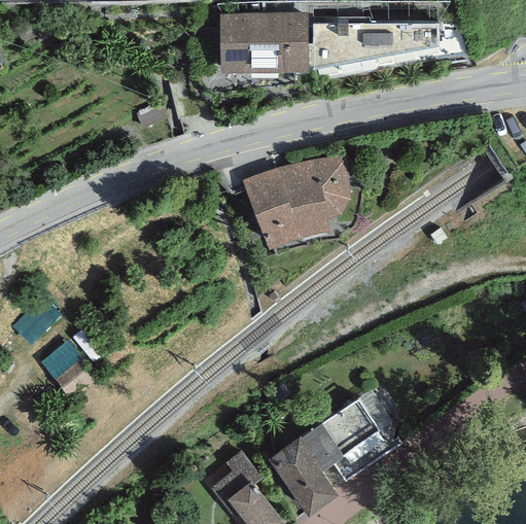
[(437,20),(311,22),(312,69),(336,65),(337,71),(376,63),(374,56),(436,42),(437,20)]
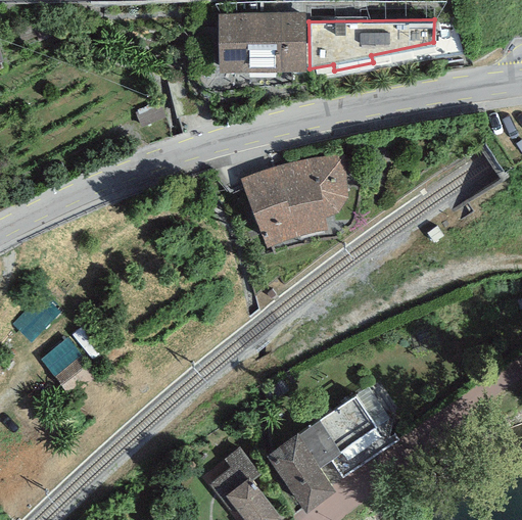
[(223,22),(224,73),(306,71),(305,20),(223,22)]
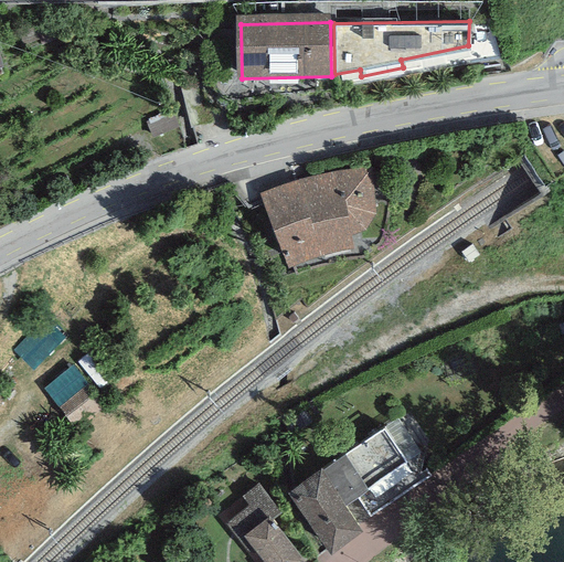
[(275,188),(258,194),(287,264),(320,253),(352,245),(350,233),(364,226),(375,212),(371,167),(333,171),(315,176),(297,180),(293,181),(290,176),(276,181),(278,187),(275,188)]
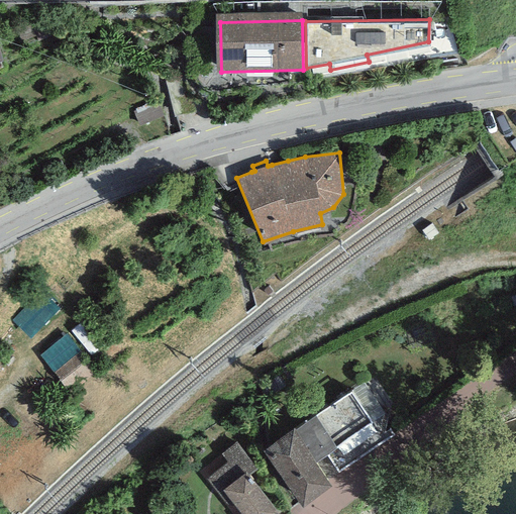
[(42,353),(74,391),(100,370),(78,342),(96,327),(88,317),(42,353)]
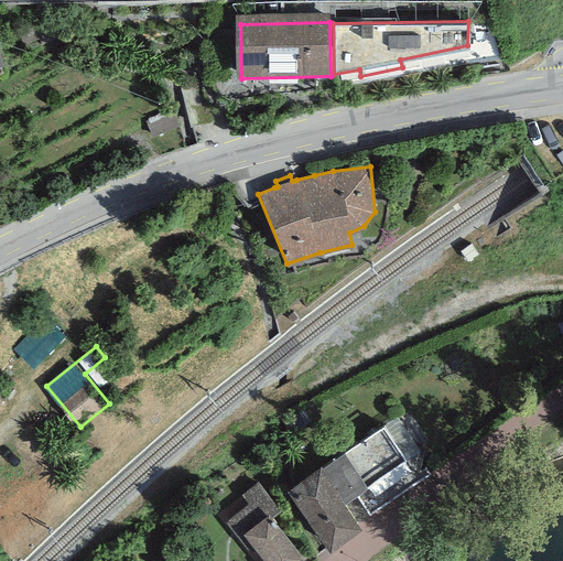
[(421,450),(398,416),(322,467),(320,464),(287,487),(328,549),(363,527),(345,502),(354,496),(368,518),(430,475),(414,454),(421,450)]
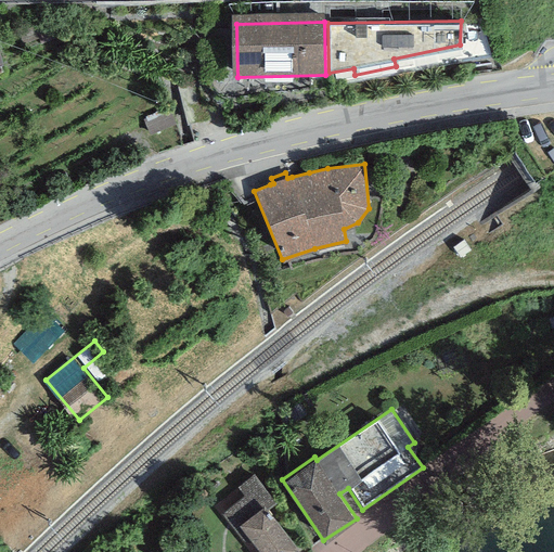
[(253,475),(236,488),(244,497),(220,515),(246,547),(253,542),(260,551),(293,551),(298,548),(266,509),(274,502),(253,475)]
